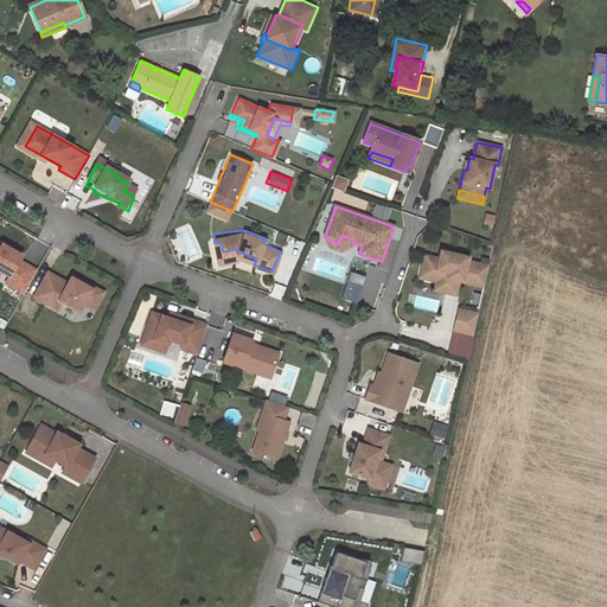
[(338,244),(327,240),(331,247),(342,250),(352,246),(353,243),(352,243),(353,240),(342,235),(338,244)]
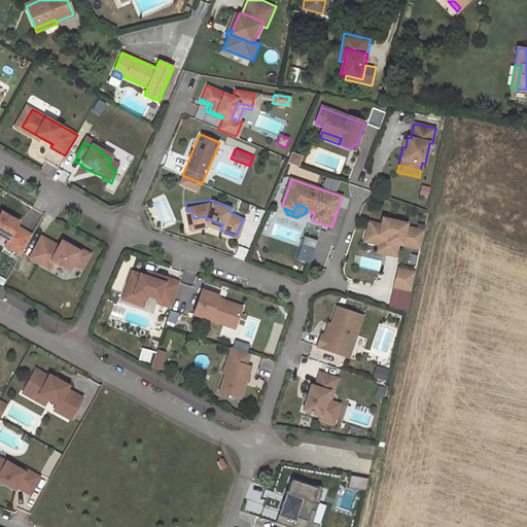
[(16,226),(20,221),(0,210),(0,235),(1,236),(8,240),(5,245),(21,254),(32,235),(16,226)]
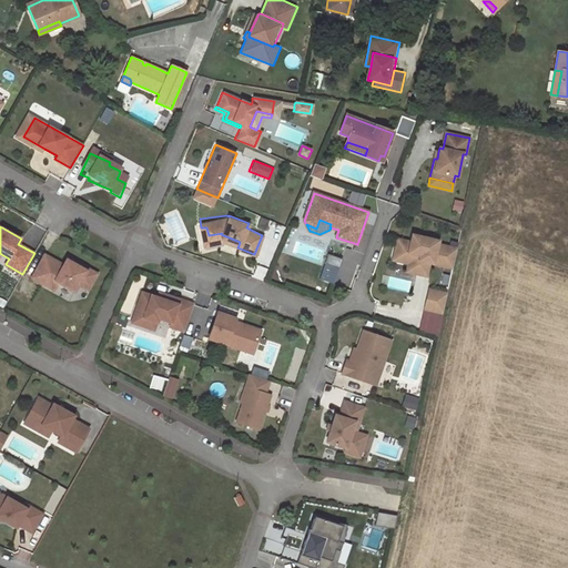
[(206,227),(201,227),(203,242),(223,239),(239,245),(240,242),(221,234),(222,233),(209,235),(206,227)]
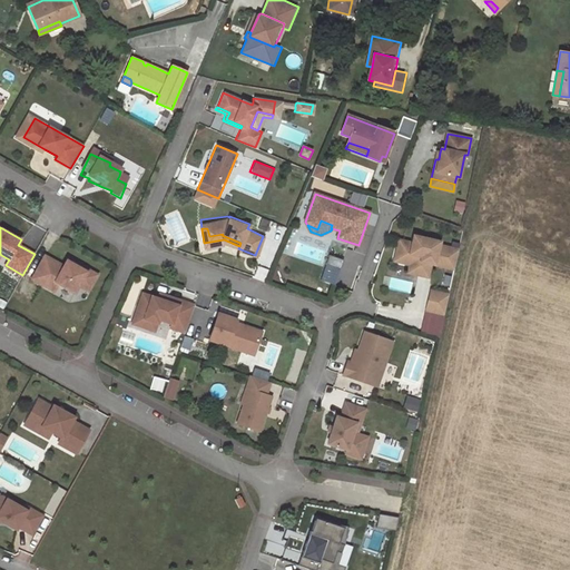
[(445,267),(451,248),(439,246),(440,243),(414,237),(412,244),(400,242),(397,252),(397,251),(394,262),(411,265),(420,267),(422,257),(431,259),(430,264),(445,267)]
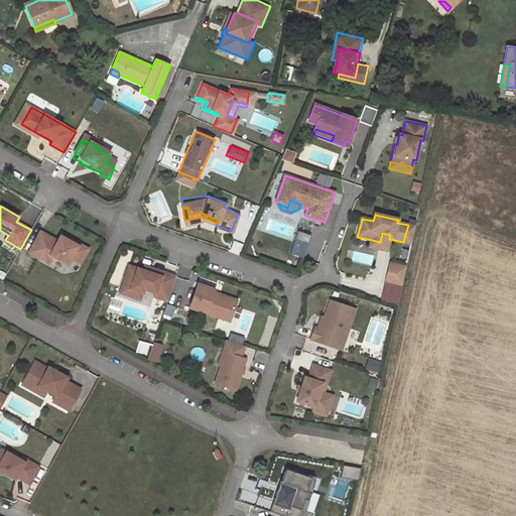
[(415,227),(408,225),(403,242),(411,244),(415,227)]
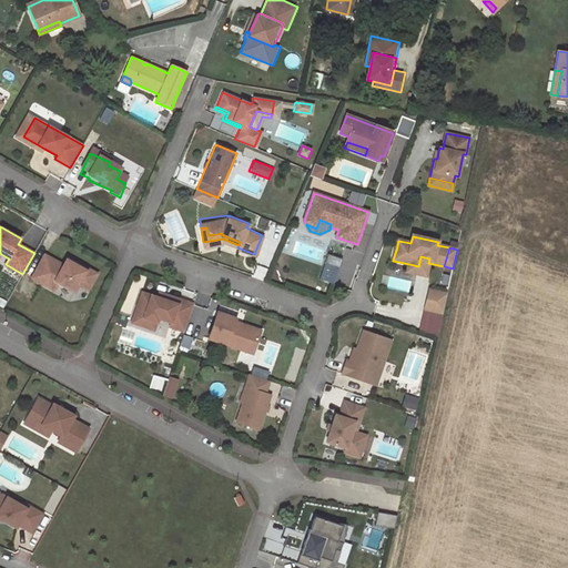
[(63,265),(44,254),(31,277),(54,291),(59,283),(74,292),(79,285),(81,280),(91,285),(98,274),(88,269),(87,271),(67,260),(63,265)]
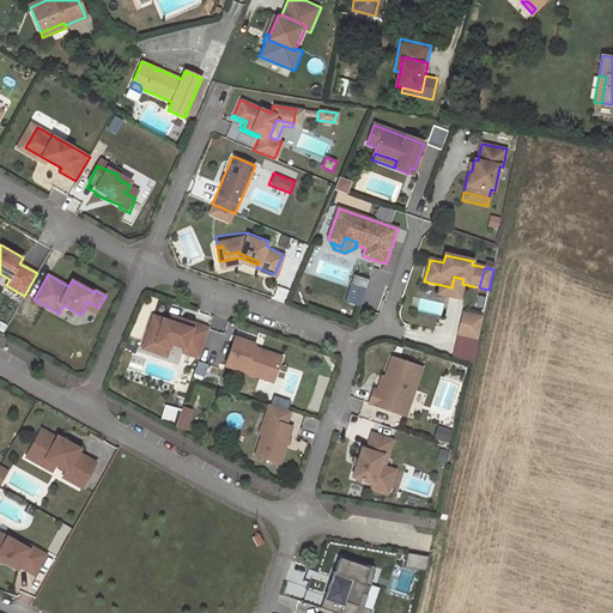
[(451,287),(442,285),(439,293),(460,298),(462,284),(463,279),(454,277),(451,287)]
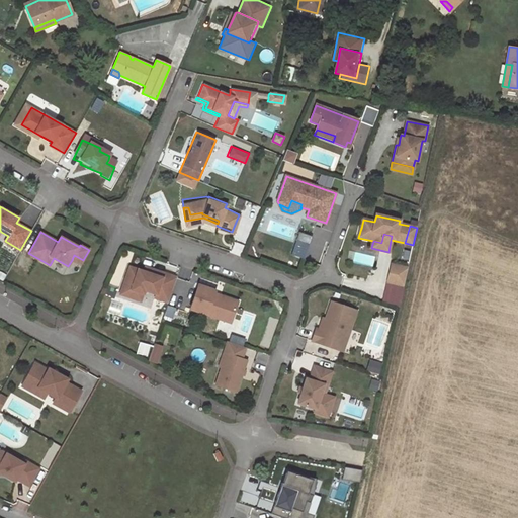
[(62,235),(61,237),(79,247),(80,245),(62,235)]
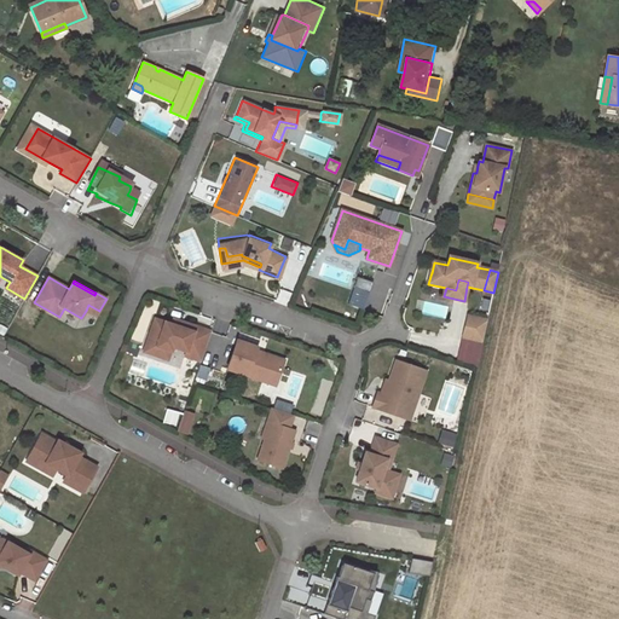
[(88,305),(86,311),(96,316),(99,311),(88,305)]
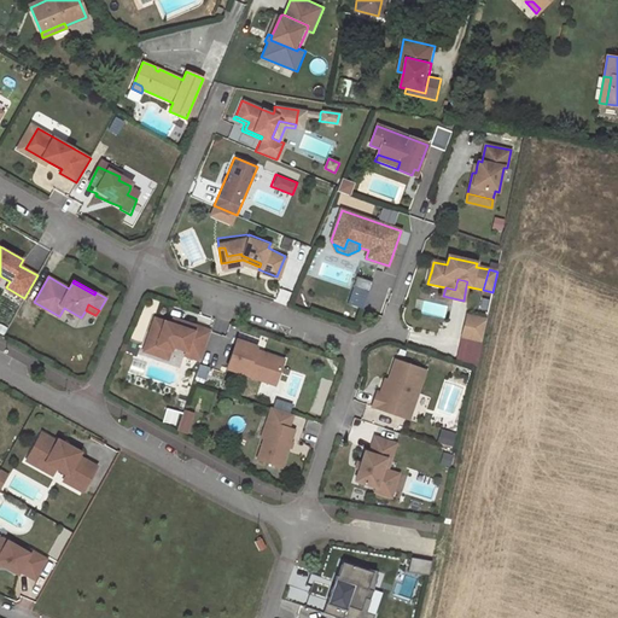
[(482,340),(487,320),(467,316),(462,337),(482,340)]
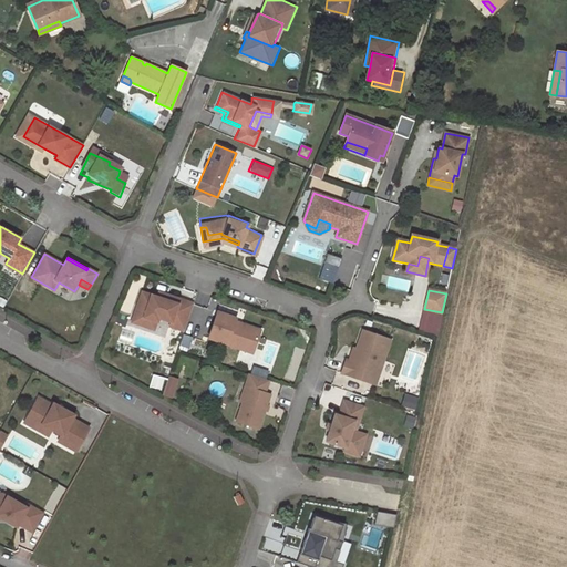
[(184,331),(194,303),(167,295),(166,300),(157,297),(142,291),(132,322),(142,325),(144,317),(157,321),(158,318),(171,322),(169,326),(184,331)]
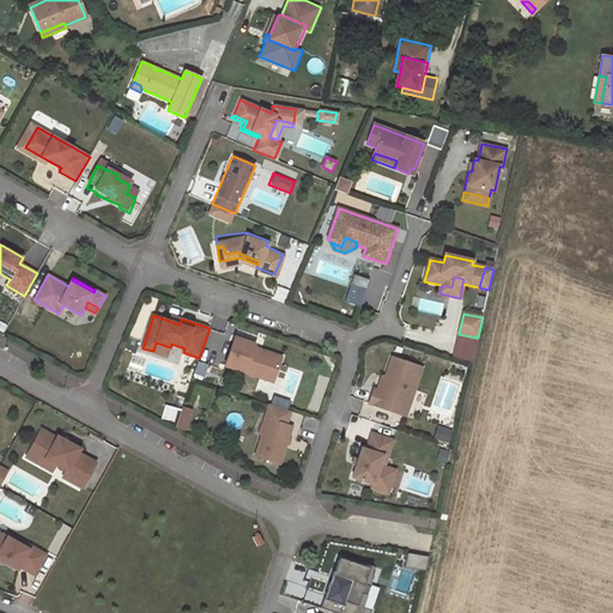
[(255,344),(235,337),(225,365),(260,377),(262,371),(275,376),(281,357),(261,350),(261,352),(253,350),(254,347),(255,344)]
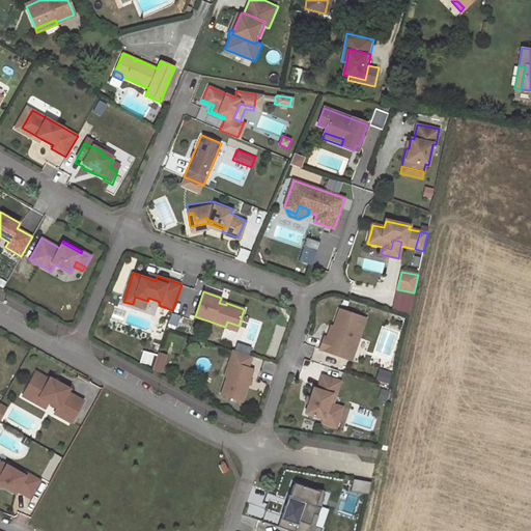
[(147,301),(135,297),(133,304),(144,308),(147,301)]
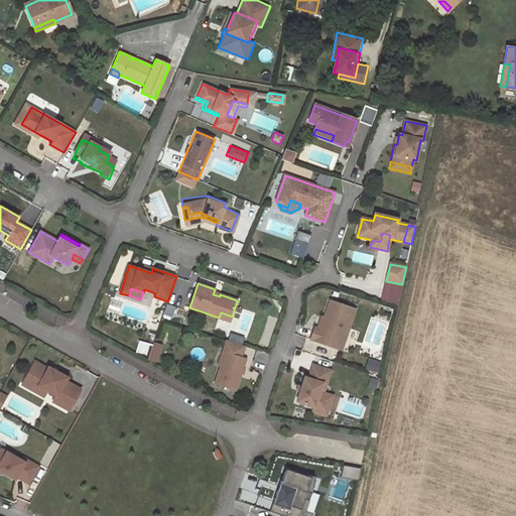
[(350,328),(356,309),(330,300),(325,317),(319,332),(314,330),(311,340),(338,349),(346,327),(350,328)]
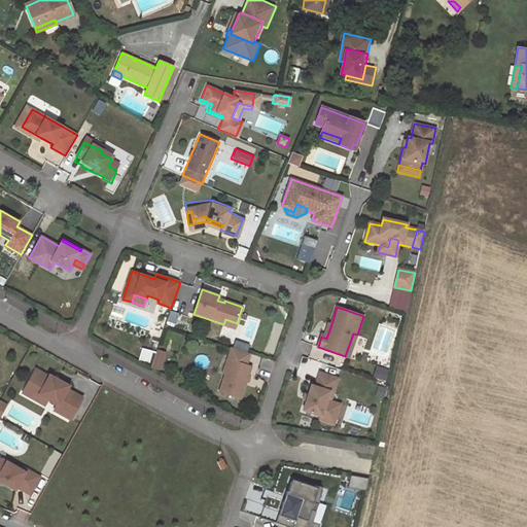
[(225,319),(223,324),(235,328),(237,323),(225,319)]
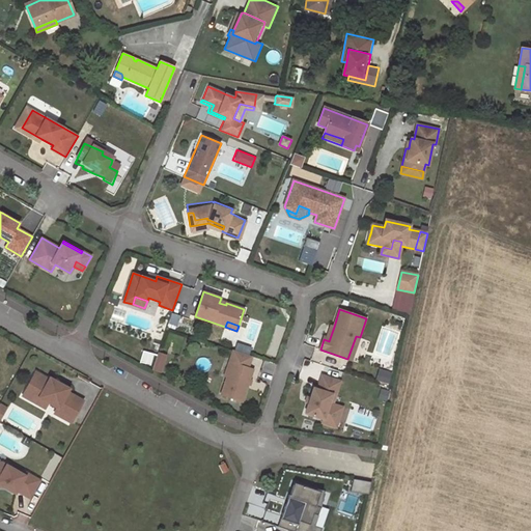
[(325,336),(324,339),(329,341),(334,327),(331,326),(327,338),(325,336)]
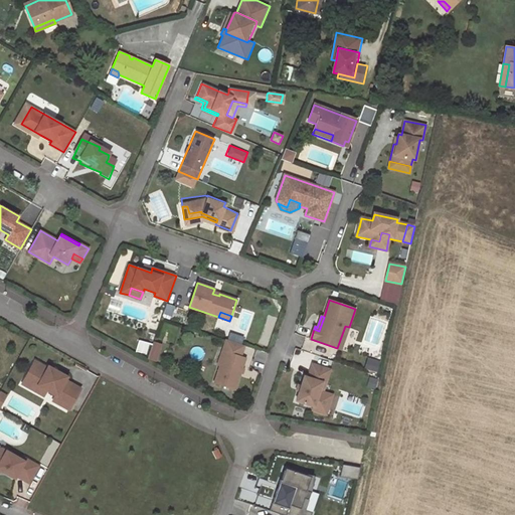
[(349,327),(345,326),(337,348),(341,349),(349,327)]
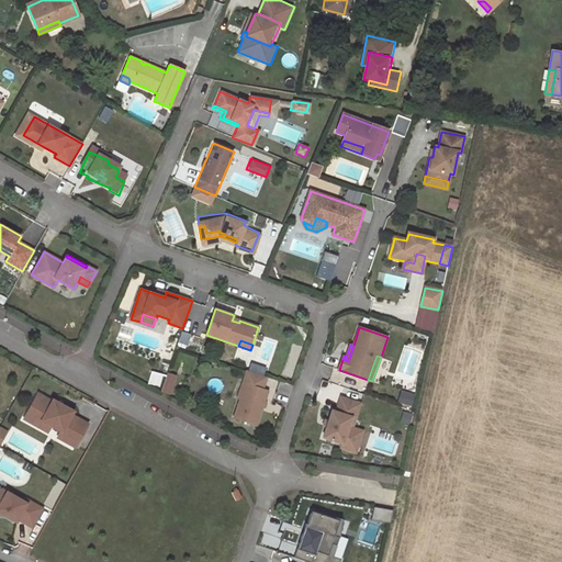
[(263,390),(268,378),(248,371),(244,385),(249,388),(245,400),(243,398),(235,418),(258,426),(269,392),(263,390)]
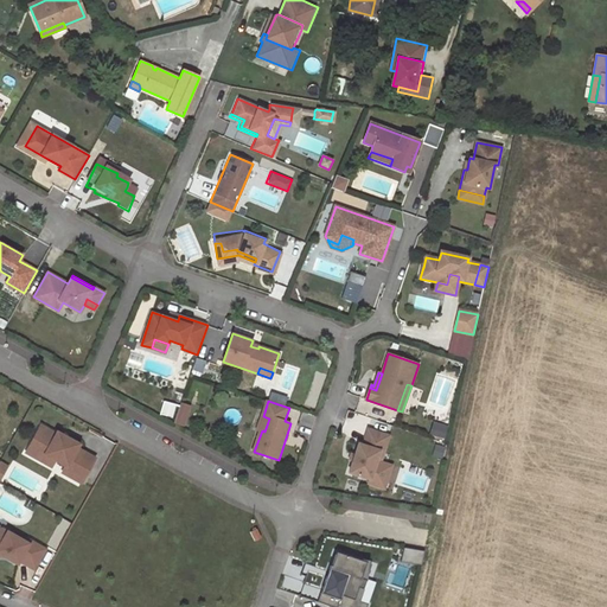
[(184,426),(189,410),(179,407),(174,422),(184,426)]
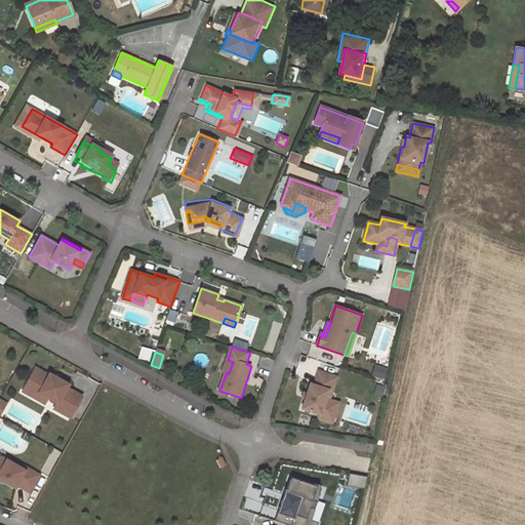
[(233,362),(228,360),(224,371),(227,372),(229,373),(233,362)]
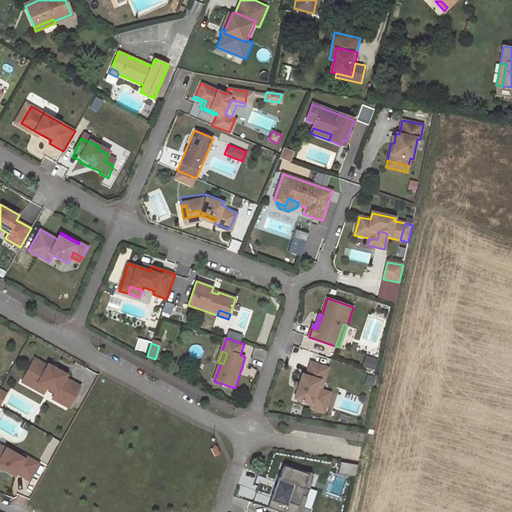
[(68,407),(80,386),(65,378),(66,375),(48,365),(47,366),(34,359),(24,378),(32,383),(34,381),(46,387),(56,393),(53,398),(68,407)]
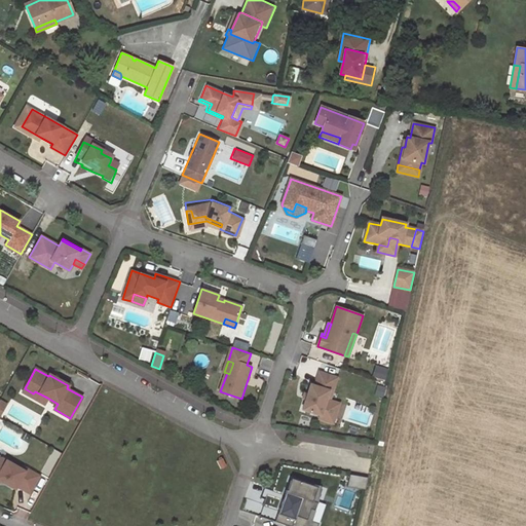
[(302,409),(320,415),(326,400),(329,390),(332,391),(337,377),(318,371),(314,385),(310,384),(307,393),(305,399),(302,409)]
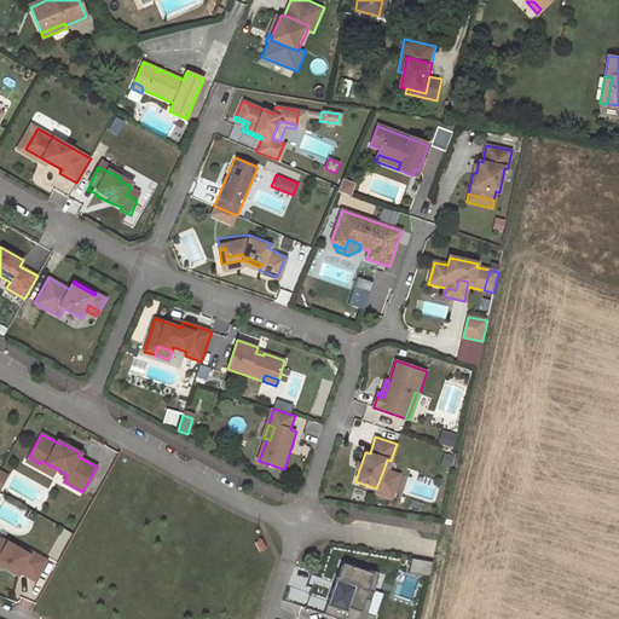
[(52,475),(56,468),(41,461),(39,463),(29,457),(27,461),(52,475)]
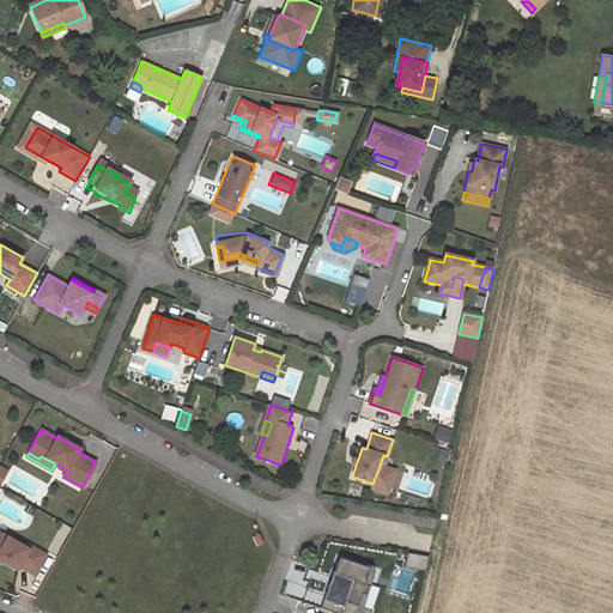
[(35,574),(46,554),(30,545),(29,548),(2,533),(0,533),(0,557),(4,560),(18,569),(19,565),(35,574)]
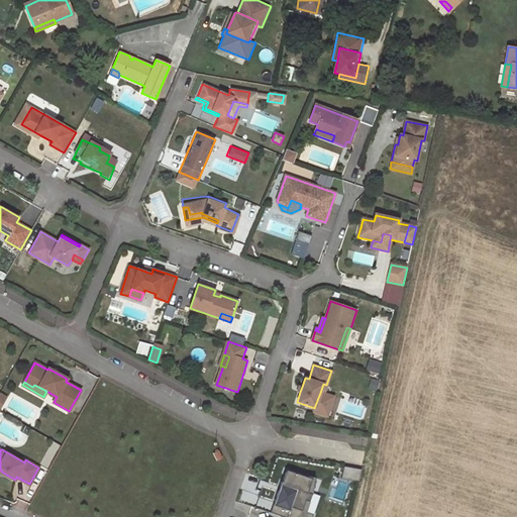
[(221,458),(217,450),(212,453),(216,461),(221,458)]
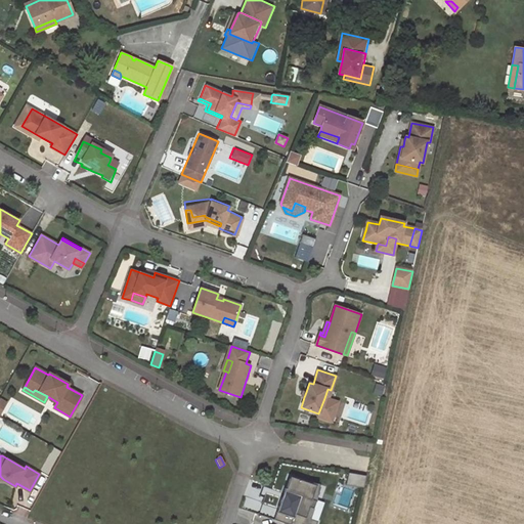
[(349,472),(347,485),(363,488),(366,475),(349,472)]
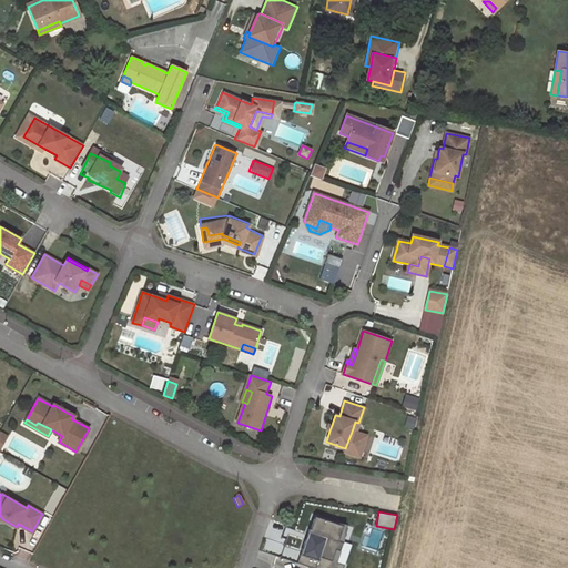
[(308,514),(304,527),(310,529),(307,526),(311,517),(313,516),(308,514)]
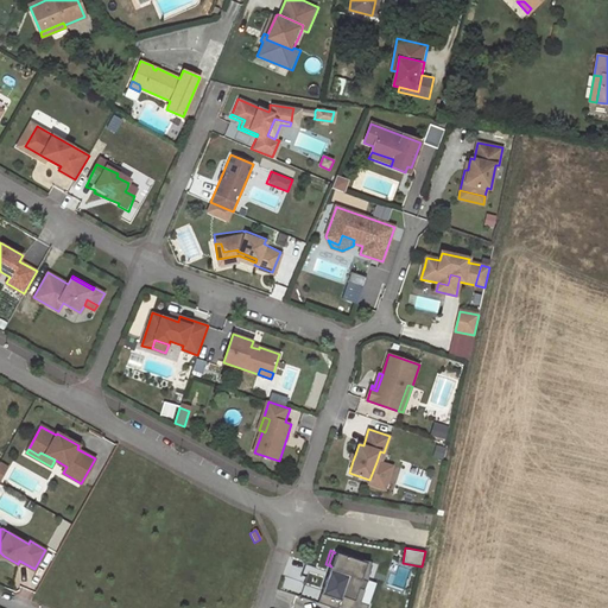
[(316,590),(312,601),(333,607),(339,607),(349,576),(352,577),(358,559),(335,552),(333,553),(329,563),(331,567),(329,572),(331,572),(329,577),(327,577),(323,589),(320,588),(316,590)]
